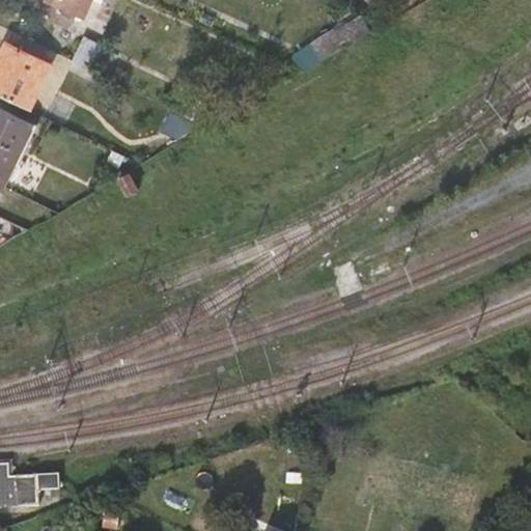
[(49,0),(84,17),(91,0),(49,0)]
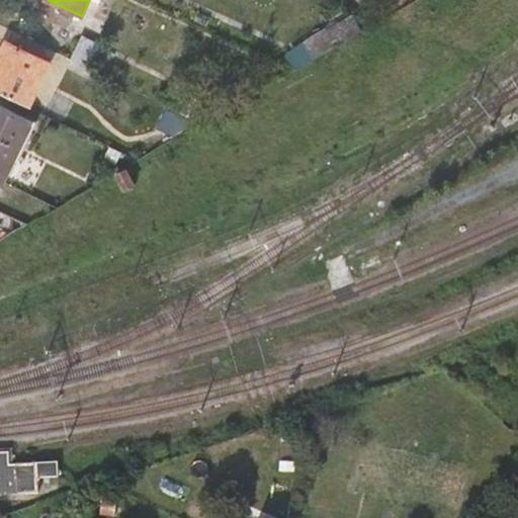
[(327,33),(274,63),(298,74),(312,66),(346,46),(361,37),(352,21),(328,35),(327,33)]
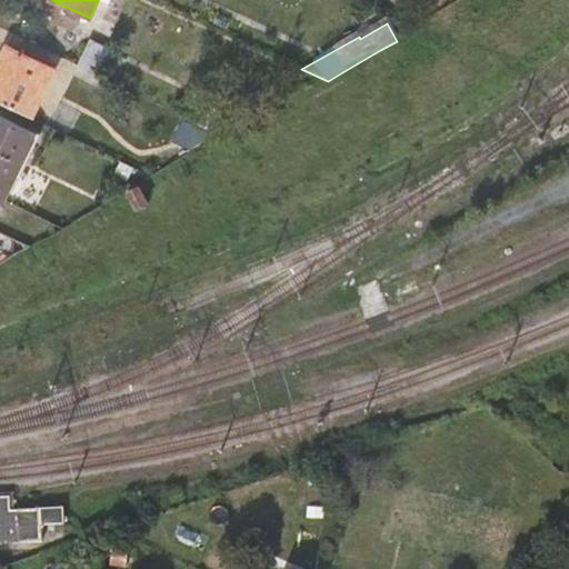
[(92,42),(80,67),(95,75),(107,49),(92,42)]
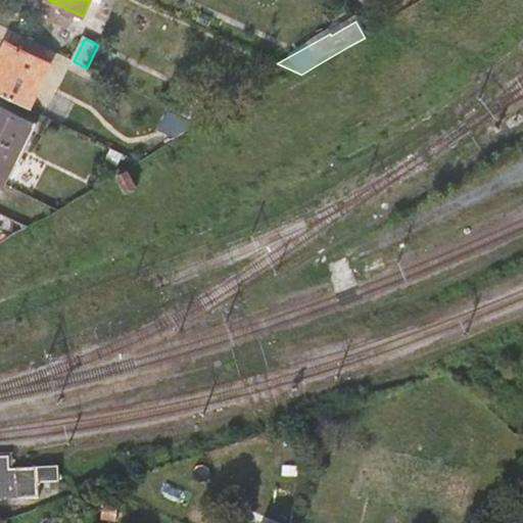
[(8,42),(0,58),(0,92),(29,107),(51,64),(8,42)]
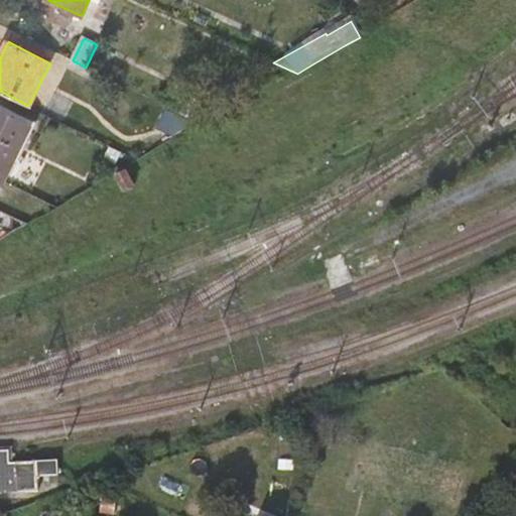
[(0,174),(15,145),(22,148),(33,128),(0,111),(0,174)]
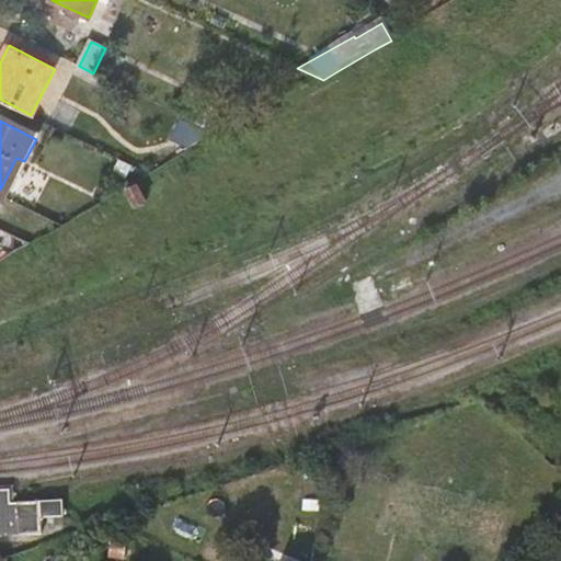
[(7,489),(0,489),(0,537),(35,538),(35,504),(7,504),(7,489)]
